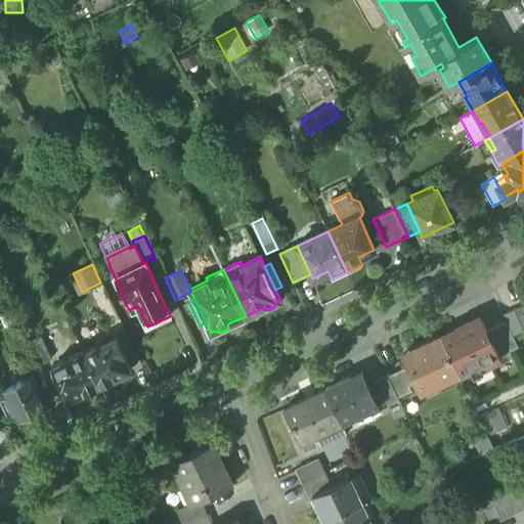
[(523,304),(504,314),(507,321),(513,336),(523,331),(523,304)]
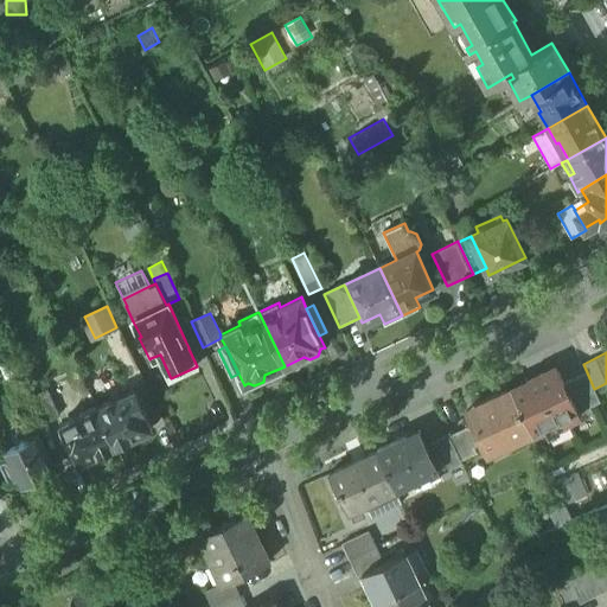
[(511,390),(512,393),(531,433),(532,436),(545,430),(544,427),(556,421),(558,427),(581,416),(579,413),(570,395),(569,396),(563,384),(564,383),(558,370),(556,365),(535,376),(536,378),(511,390)]
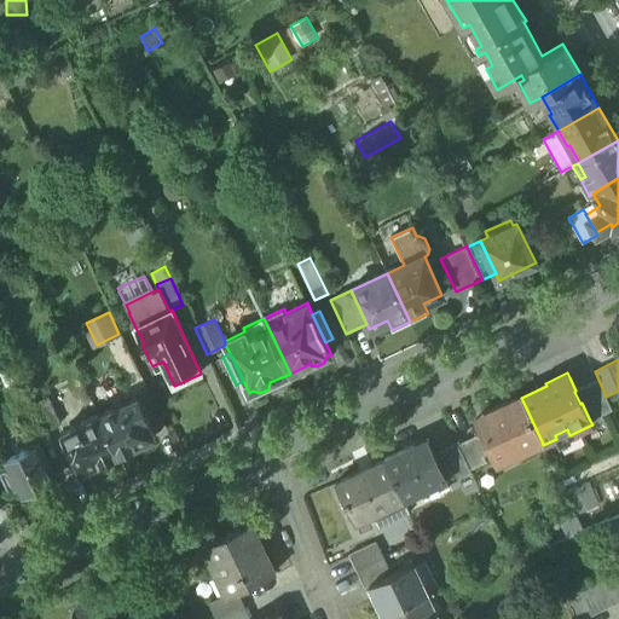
[(582,403),(590,421),(612,410),(606,397),(599,380),(576,391),(574,392),(580,404),(582,403)]
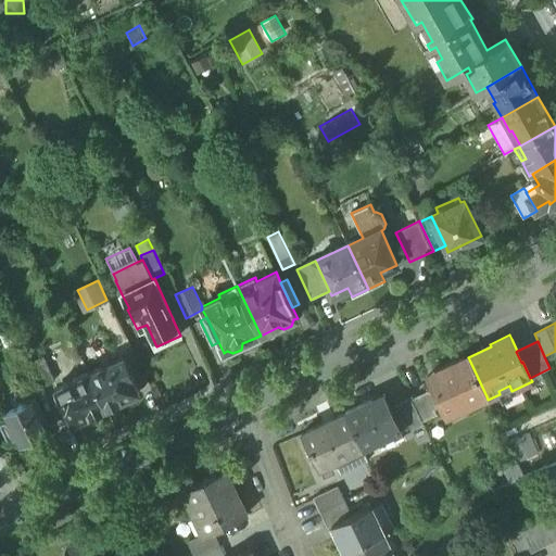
[(28,393),(41,388),(30,364),(25,354),(12,361),(26,390),(28,393)]
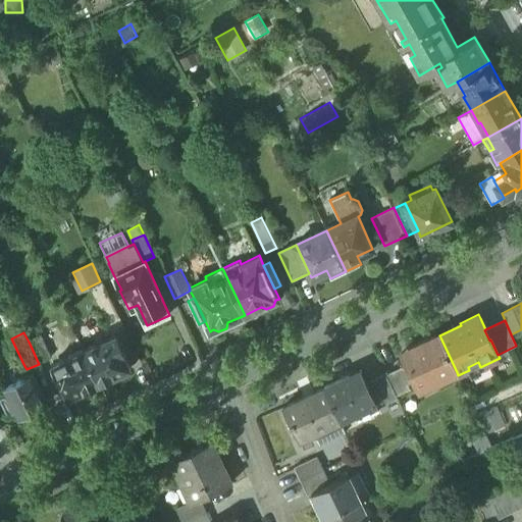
[(115,334),(84,350),(99,383),(116,375),(121,375),(125,373),(127,370),(131,369),(124,356),(125,356),(115,334)]
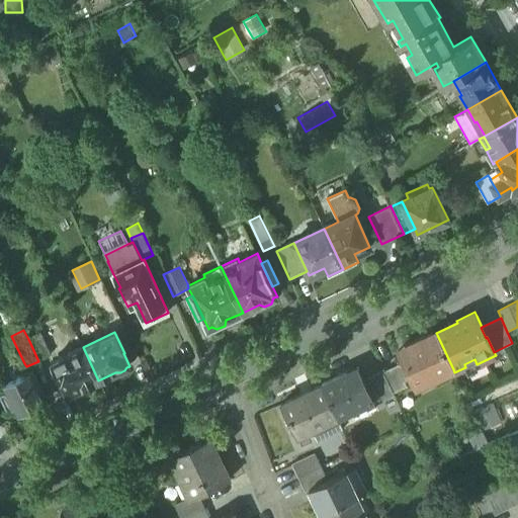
[(40,333),(28,339),(38,361),(51,355),(40,333)]
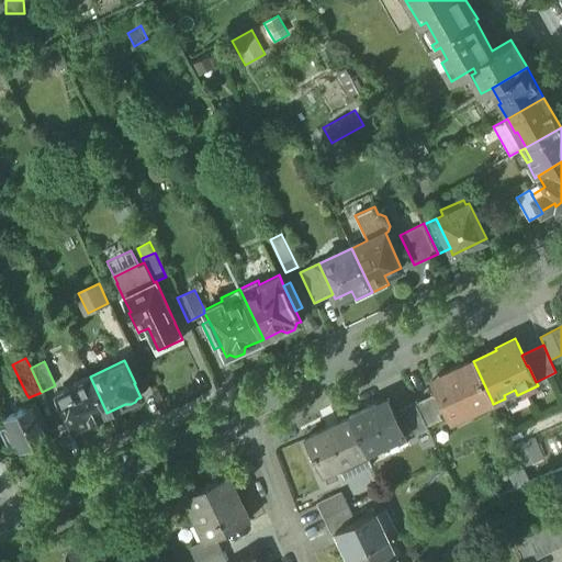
[(474,411),(492,401),(474,363),(459,371),(458,368),(430,381),(437,394),(446,412),(448,416),(471,404),(474,411)]
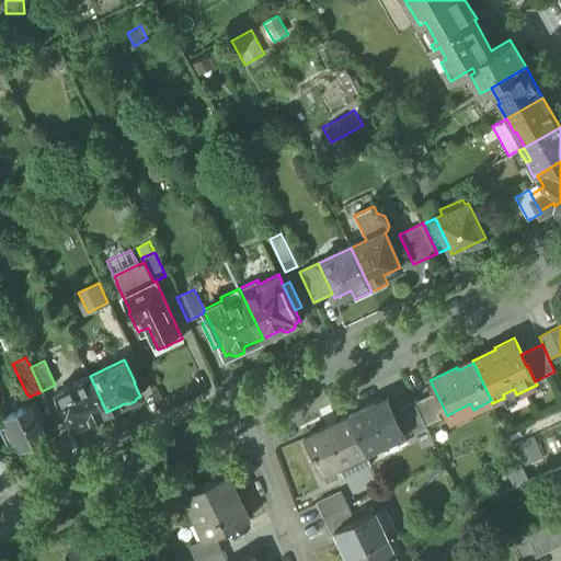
[(88,421),(106,412),(90,376),(55,392),(66,415),(67,414),(72,428),(76,426),(81,426),(86,424),(88,421)]
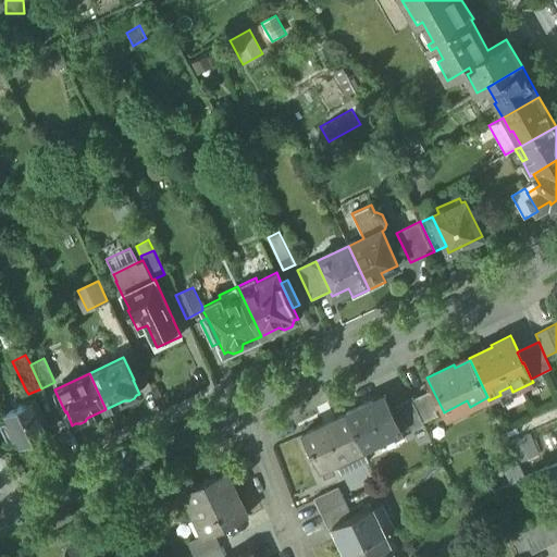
[(430,391),(411,399),(422,422),(438,416),(435,410),(442,408),(433,391),(431,392),(430,391)]
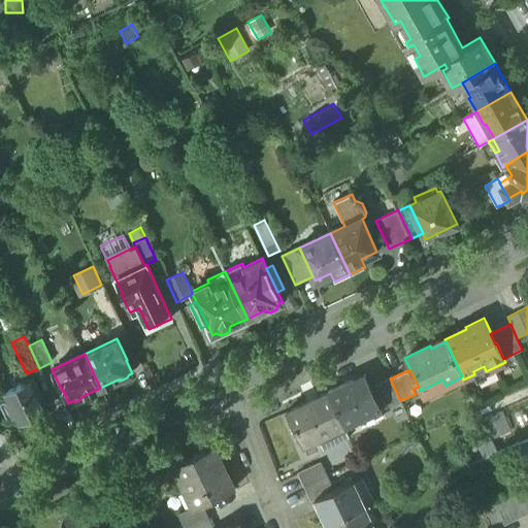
[(365,374),(328,392),(343,425),(344,425),(344,426),(359,420),(358,419),(381,408),(371,388),(365,374)]
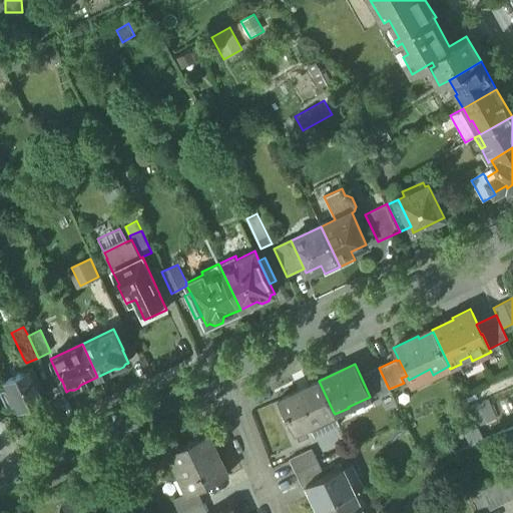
[(31,368),(22,373),(12,378),(1,383),(5,389),(14,408),(15,411),(45,397),(31,368)]
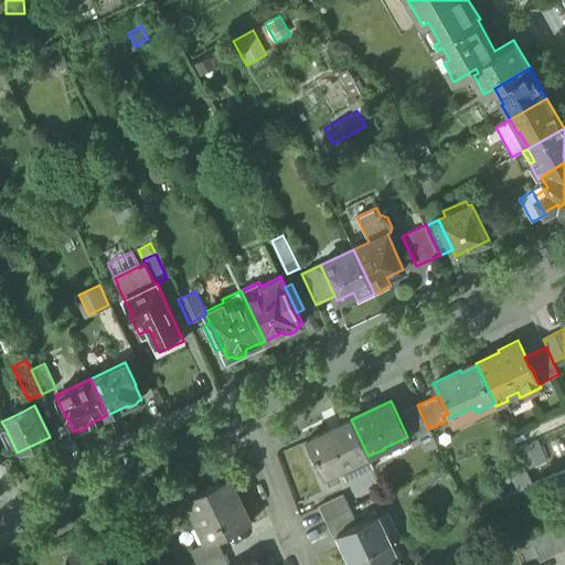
[(11,411),(13,416),(24,411),(22,405),(11,411)]
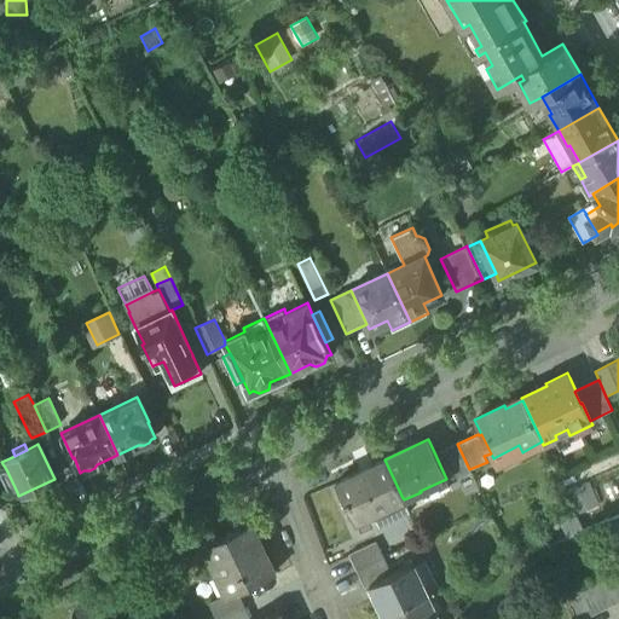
[(456,476),(469,469),(457,444),(443,450),(456,476)]
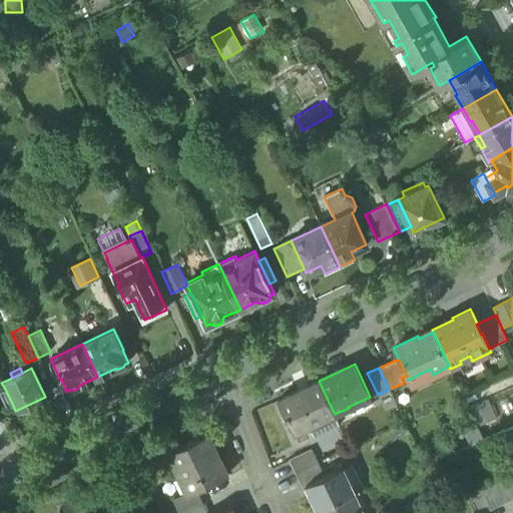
[(378,395),(367,373),(361,377),(370,397),(370,399),(378,395)]
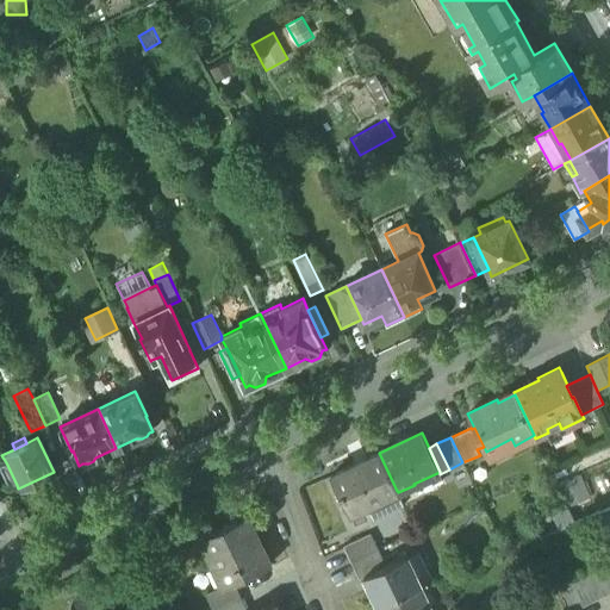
[(403,504),(397,491),(379,453),(367,459),(367,458),(355,462),(356,464),(331,475),(341,496),(342,495),(350,514),(350,512),(352,515),(367,508),(373,518),(403,504)]
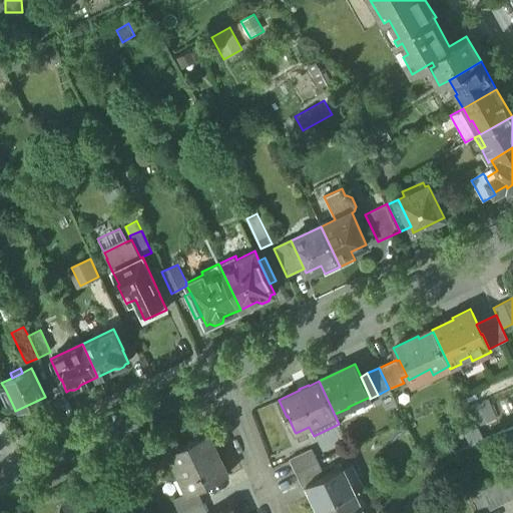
[(0,393),(8,411),(14,408),(5,389),(0,391),(0,393)]
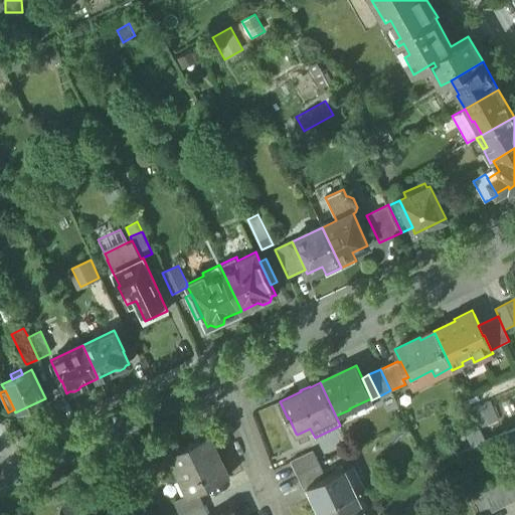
[(471,410),(480,427),(480,430),(500,420),(491,401),(471,410)]
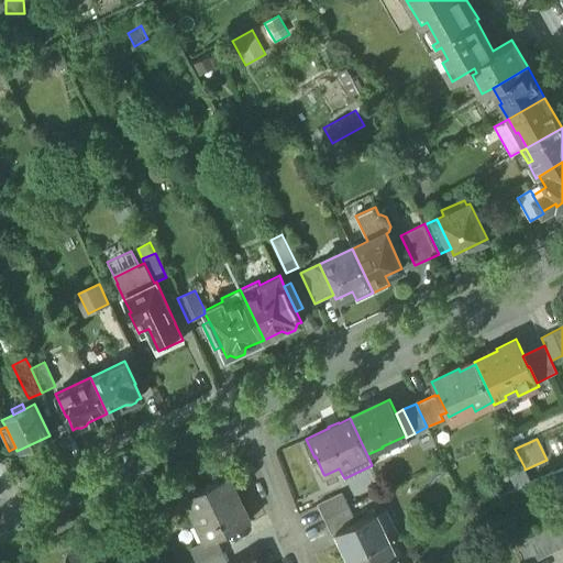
[(525,470),(525,467),(509,475),(516,489),(531,483),(525,470)]
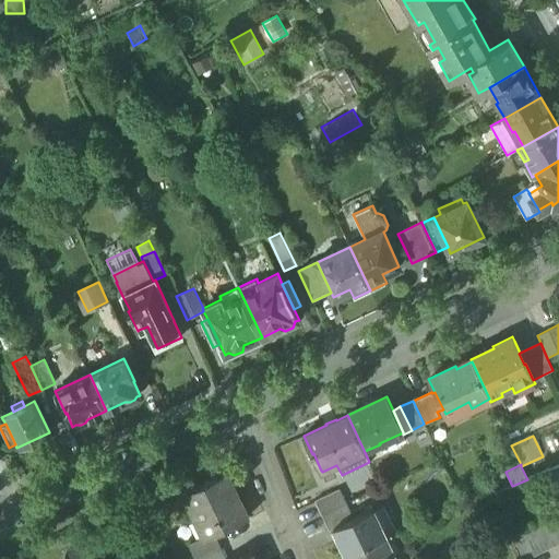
[(558,464),(545,471),(558,501),(558,464)]
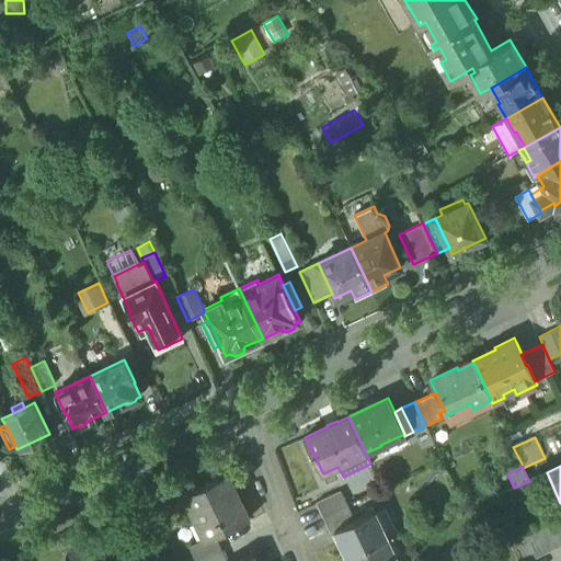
[(199,518),(208,537),(214,535),(248,518),(227,473),(183,494),(195,519),(199,518)]
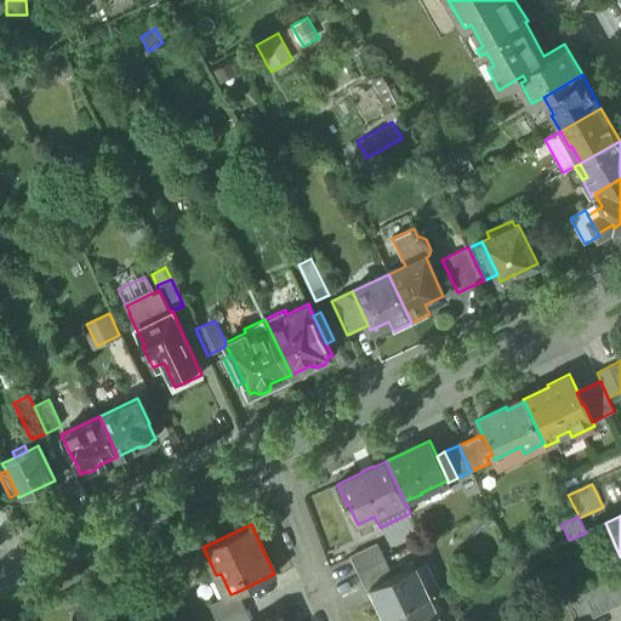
[(351,556),(358,571),(383,559),(376,543),(351,556)]
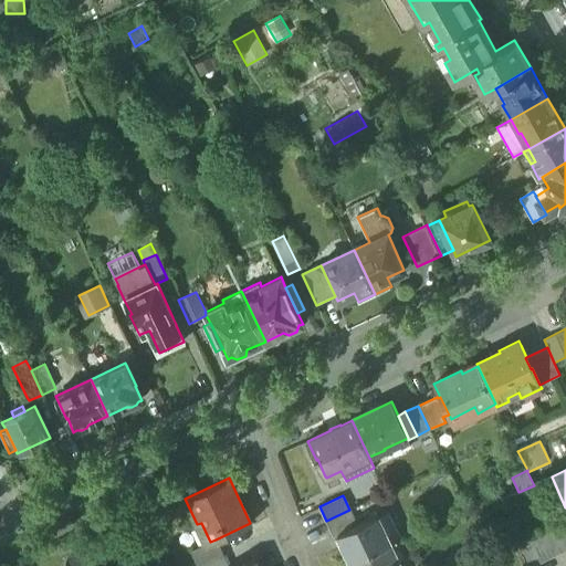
[(357,525),(349,510),(326,521),(333,536),(337,535),(357,525)]
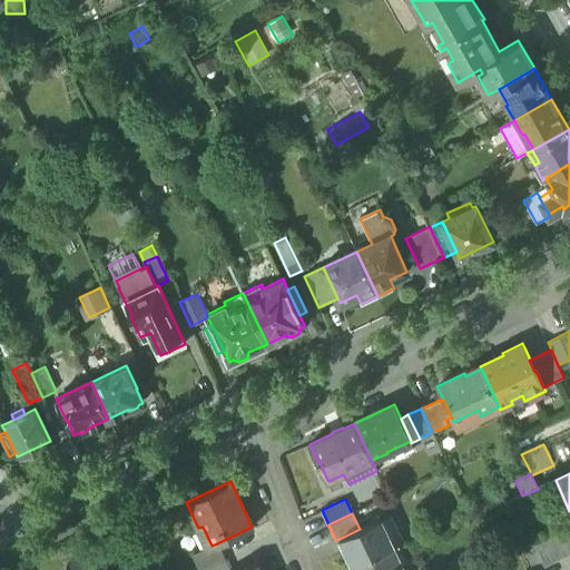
[(393,514),(381,520),(393,548),(405,542),(393,514)]
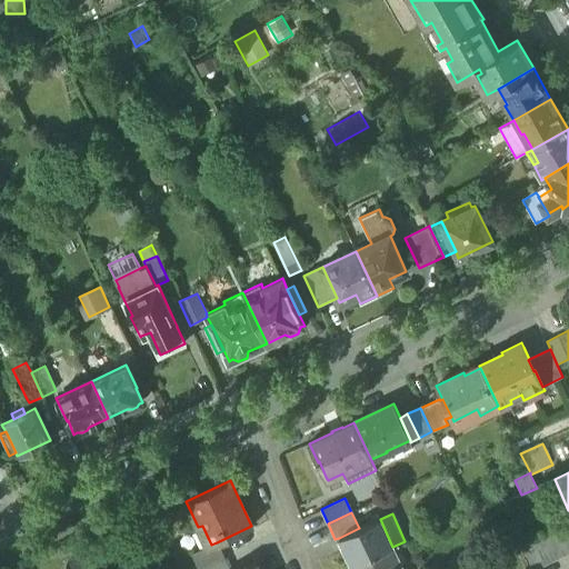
[(339,538),(352,566),(392,547),(380,519),(379,518),(359,528),(339,538)]
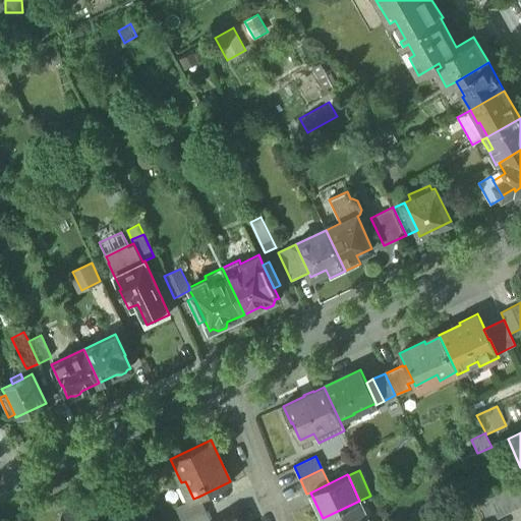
[(485,517),(486,520),(493,520),(520,507),(520,480),(479,503),(485,517)]
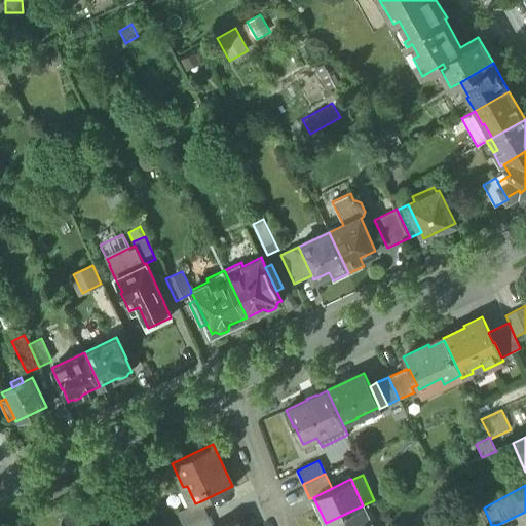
[(183,487),(191,502),(192,505),(195,503),(187,486),(183,487)]
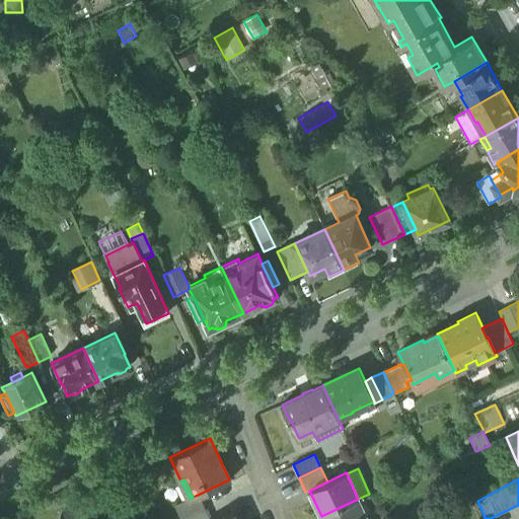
[(174,503),(181,518),(182,518),(204,509),(198,495),(193,497),(190,499),(189,496),(174,503)]
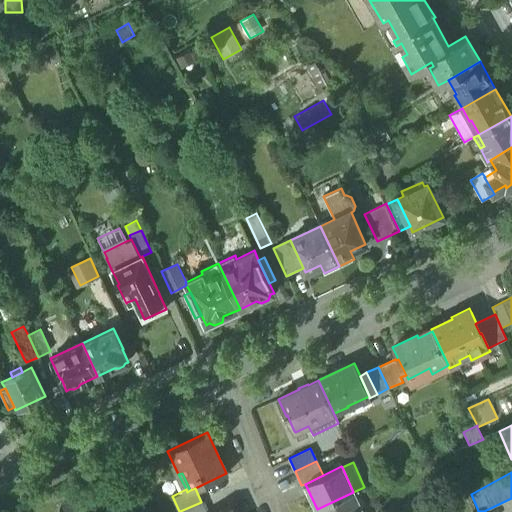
[(363,511),(353,492),(317,509),(318,511),(363,511)]
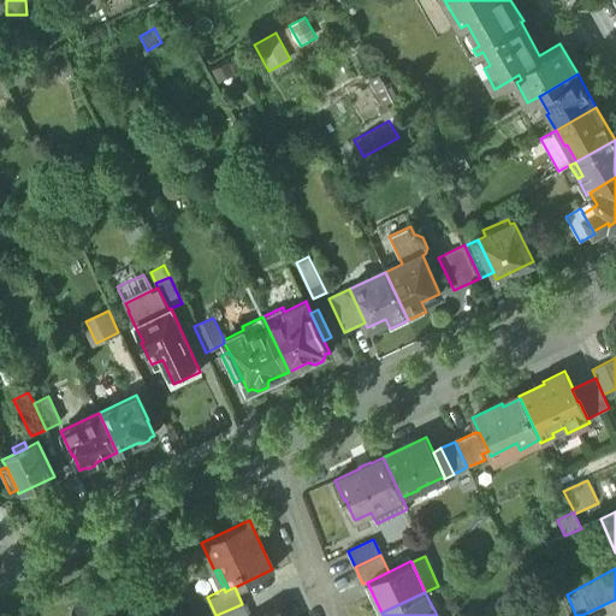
[(247,615),(242,604),(217,615),(247,615)]
